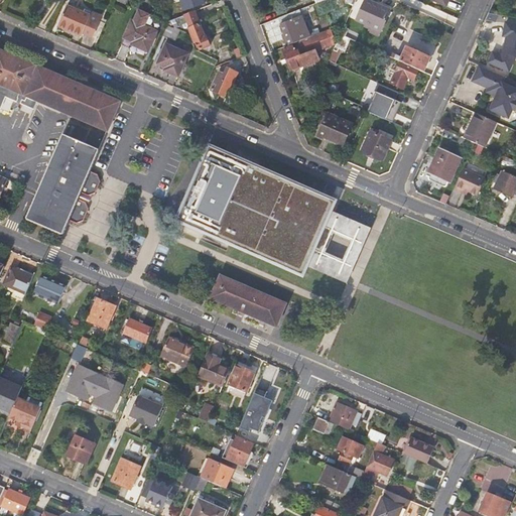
[(369,0),(365,0),(357,19),(381,30),(390,9),(369,0)]
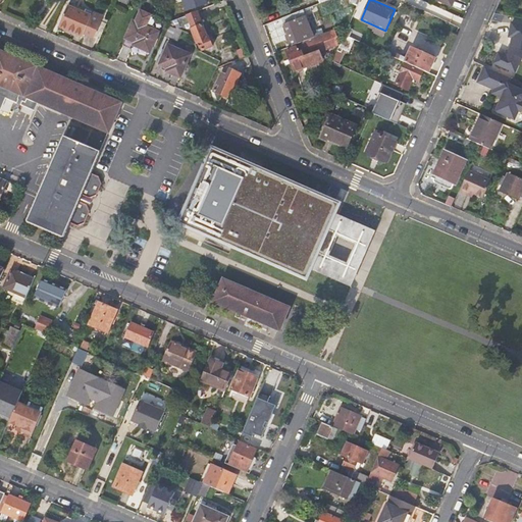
[(284,17),(286,22),(306,15),(322,8),(320,3),(284,17)]
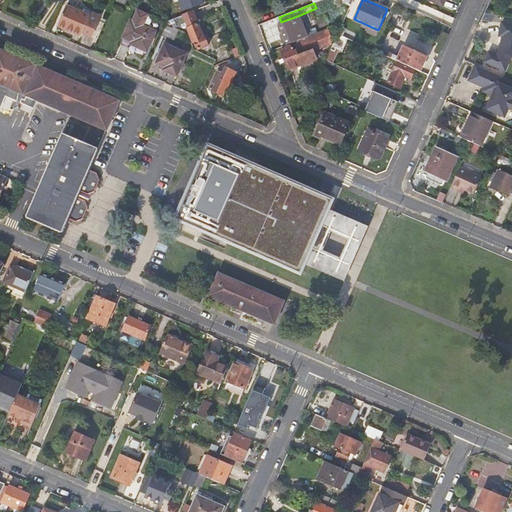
[(58,25),(81,35),(82,32),(90,15),(67,5),(58,25)]
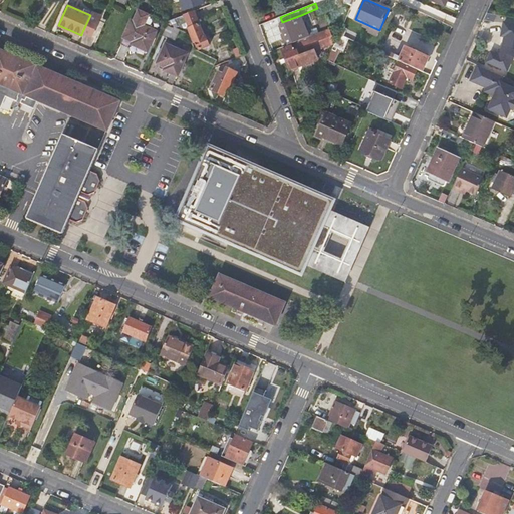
[(139,10),(134,20),(132,19),(123,37),(134,41),(132,44),(148,51),(157,31),(149,27),(153,19),(148,17),(149,14),(139,10)]
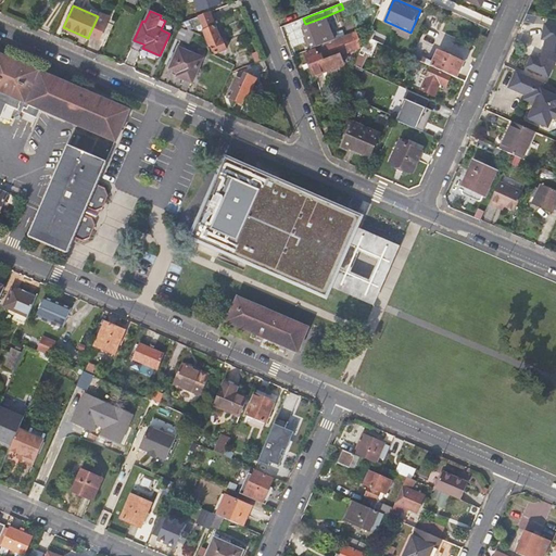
[(193,27),(197,33),(203,36),(207,47),(212,46),(215,52),(216,53),(227,49),(211,11),(182,22),(189,29),(193,27)]
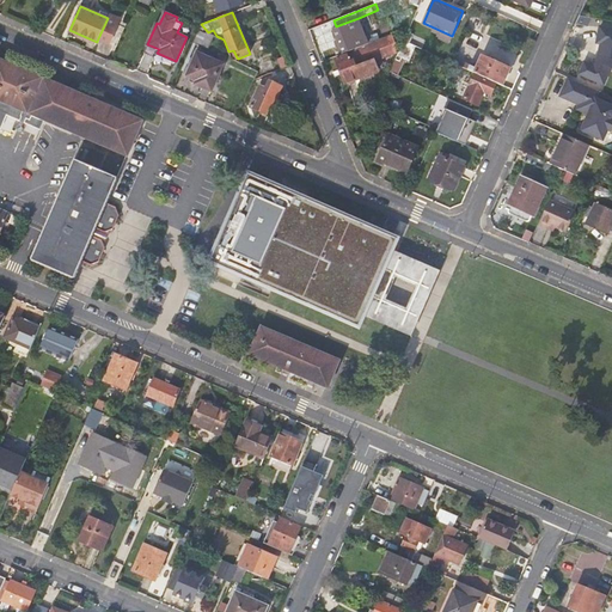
[(108,18),(98,38),(109,43),(117,23),(108,18)]
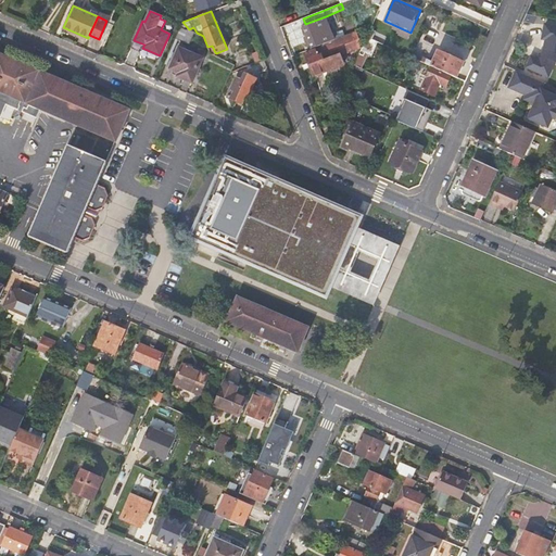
[(326,16),(305,24),(303,25),(312,48),(335,39),(326,16)]
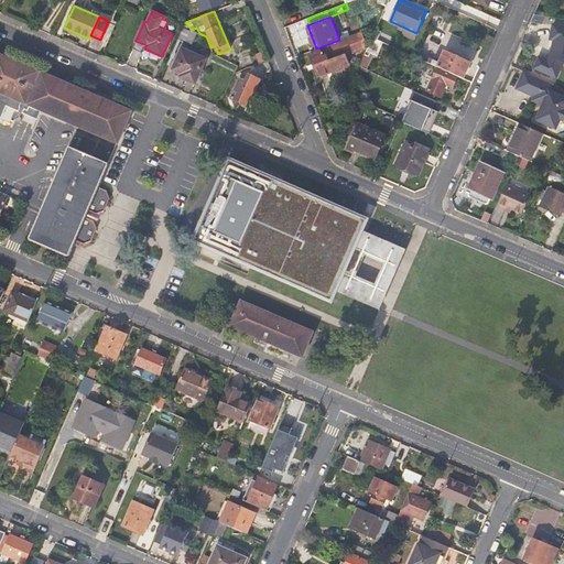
[(192,44),(197,32),(192,30),(185,22),(179,39),(192,44)]
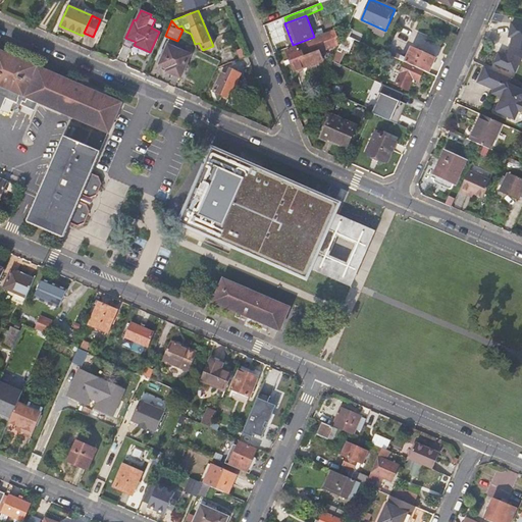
[(521,23),(513,21),(510,36),(513,36),(511,46),(514,47),(511,52),(509,51),(508,50),(506,55),(500,52),(494,62),(516,71),(521,57),(521,23)]
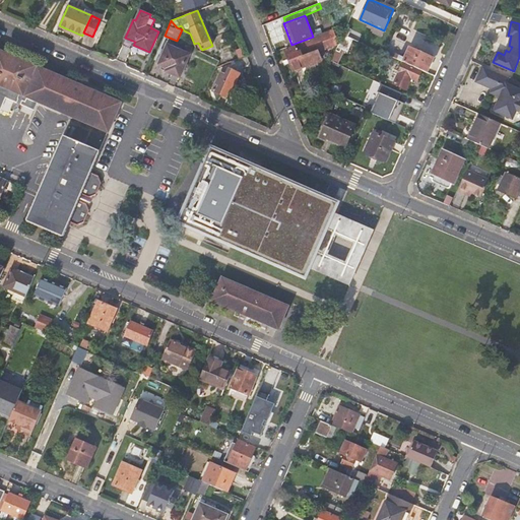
[(352,27),(348,36),(352,38),(362,42),(365,34),(352,27)]
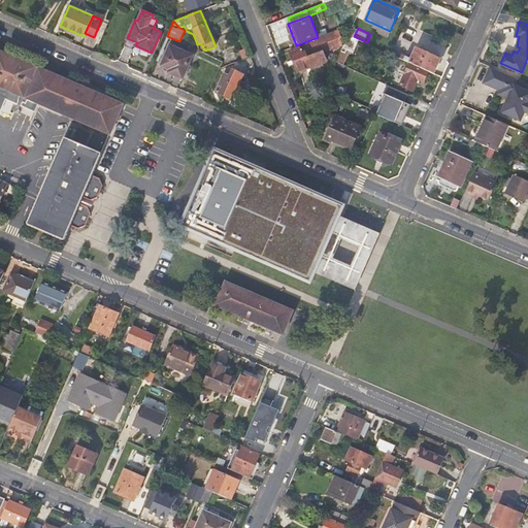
[(341,43),(337,30),(318,37),(319,39),(290,51),(297,71),(326,60),(323,51),(341,43)]
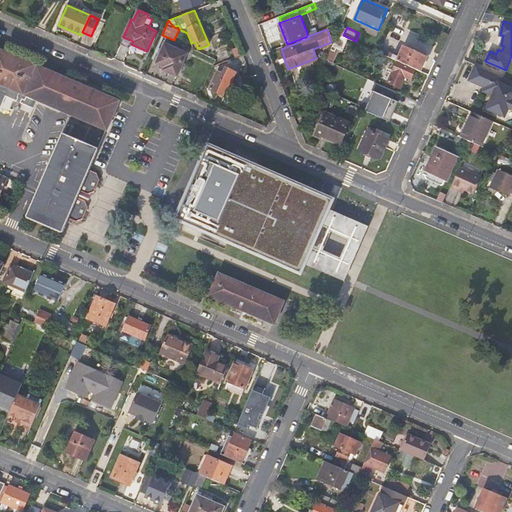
[(341,50),(347,37),(343,35),(338,33),(330,48),(326,58),(331,61),(337,48),(341,50)]
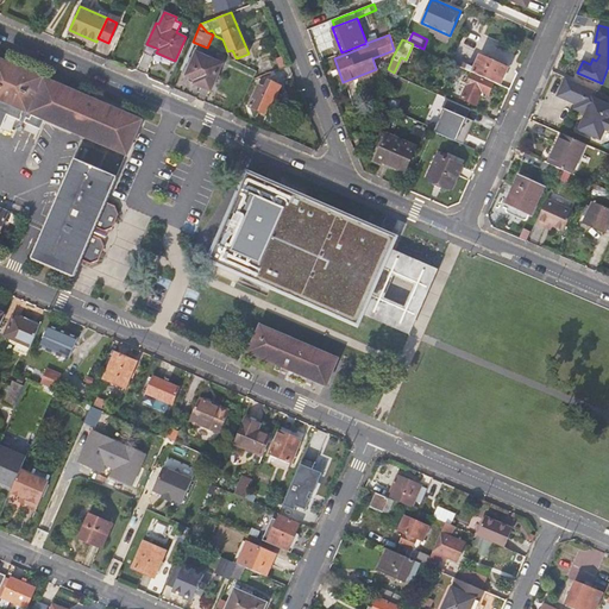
[(194,83),(209,90),(223,63),(195,51),(186,74),(195,79),(194,83)]
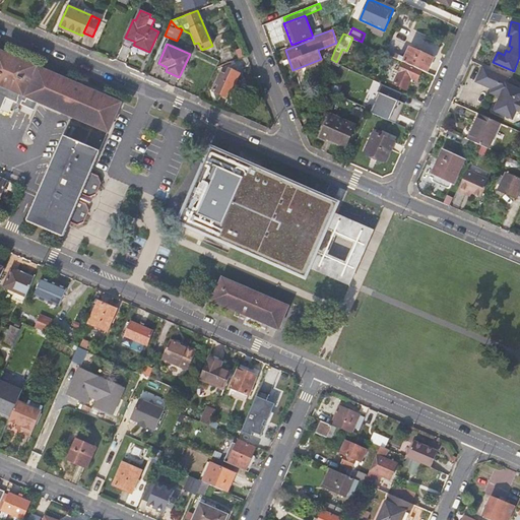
[(330,62),(331,59),(335,49),(328,46),(322,59),(330,62)]
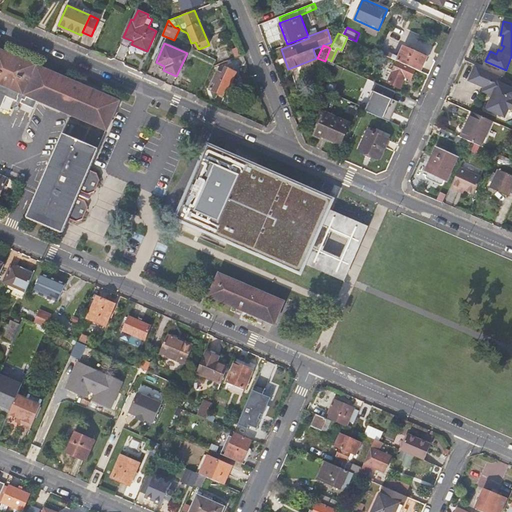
[(0,47),(0,99),(4,101),(7,96),(18,101),(21,93),(107,130),(120,99),(0,47)]
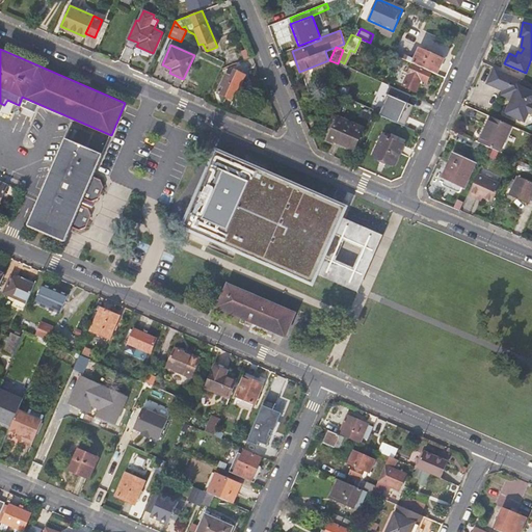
[(398,51),(396,55),(414,62),(433,72),(436,73),(443,59),(420,49),(415,59),(398,51)]
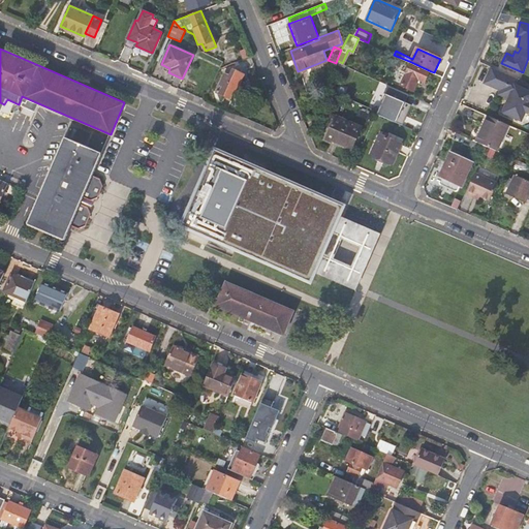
[(426,82),(431,71),(411,62),(401,85),(413,90),(419,79),(426,82)]
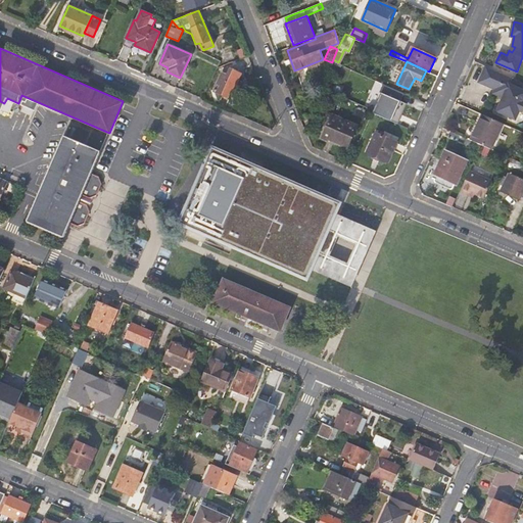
[(512,79),(485,66),(478,83),(505,94),(503,98),(496,112),(516,121),(519,111),(522,113),(522,111),(522,90),(509,85),(512,79)]
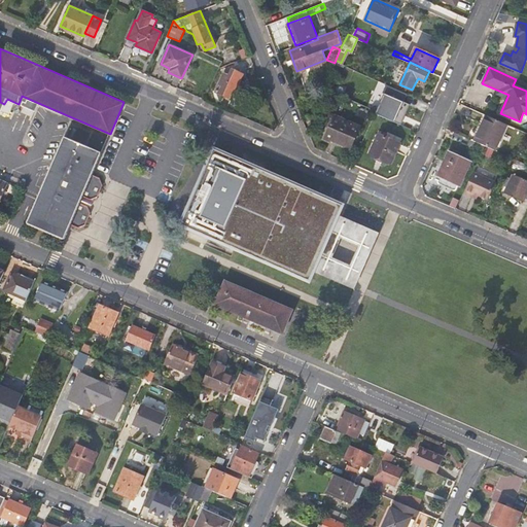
[(242,74),(233,70),(230,75),(223,73),(215,91),(232,98),(242,74)]
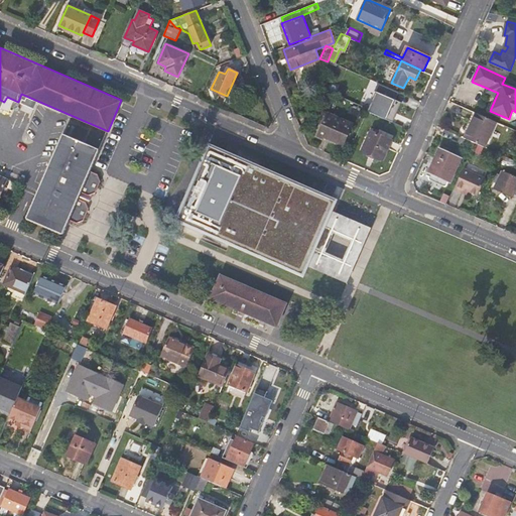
[(377,91),(368,110),(390,121),(395,110),(398,111),(402,102),(396,100),(400,92),(380,83),(376,91),(377,91)]
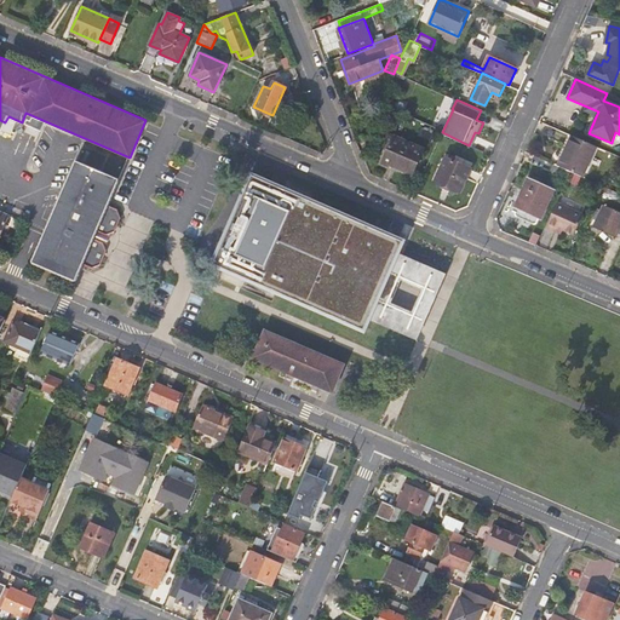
[(586,107),(584,112),(596,116),(598,112),(586,107)]
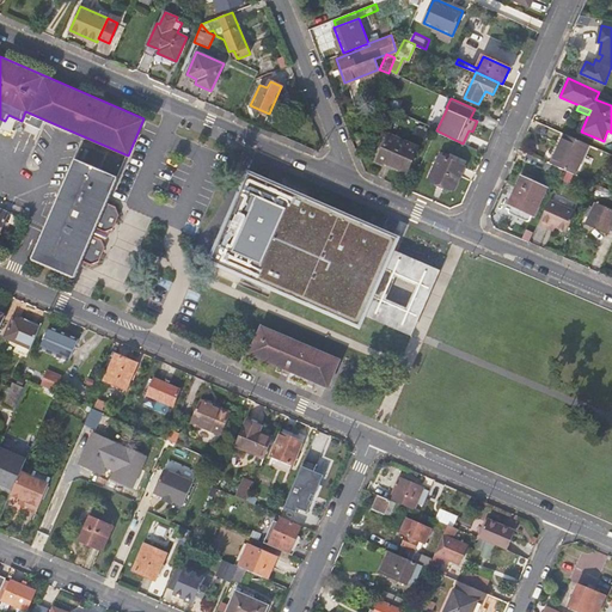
[(576,175),(589,144),(565,133),(552,164),(563,169),(576,175)]
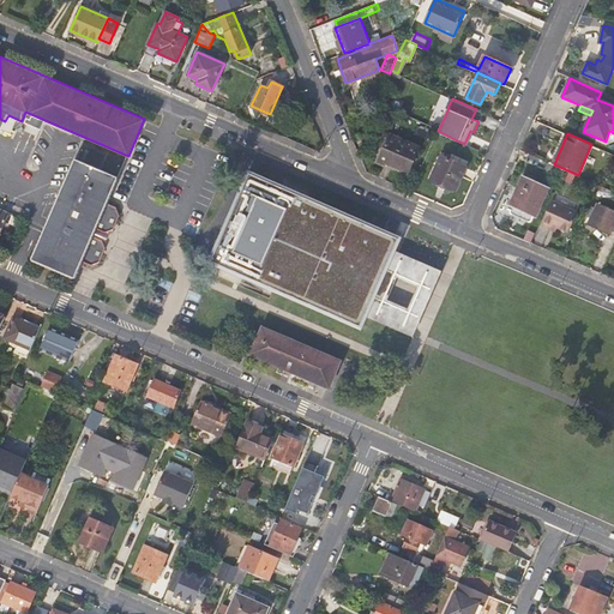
[(407,175),(420,148),(391,134),(387,140),(383,139),(373,161),(407,175)]
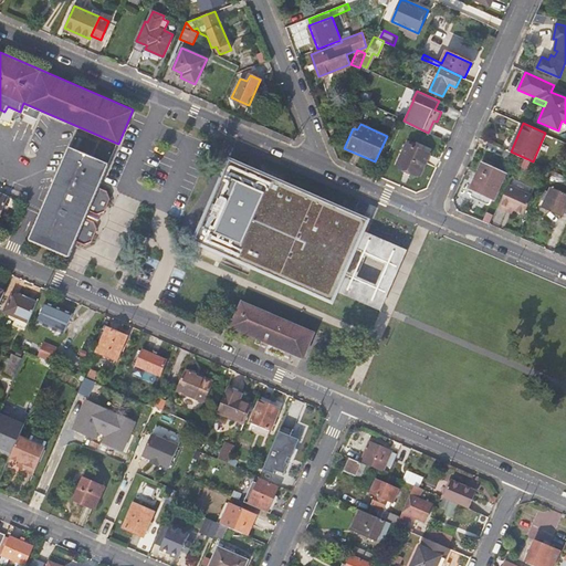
[(397,165),(421,175),(432,149),(418,143),(417,144),(411,142),(410,144),(406,143),(397,165)]
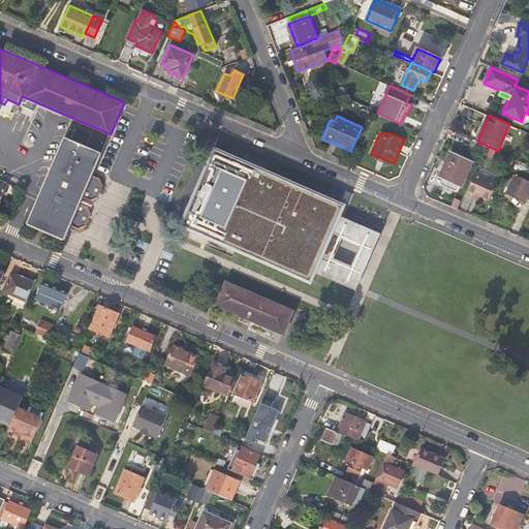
[(88,207),(80,204),(78,203),(81,196),(83,197),(91,200),(98,197),(103,186),(100,179),(93,176),(90,174),(99,153),(68,137),(31,222),(63,237),(68,224),(70,225),(79,229),(86,226),(91,214),(88,207)]
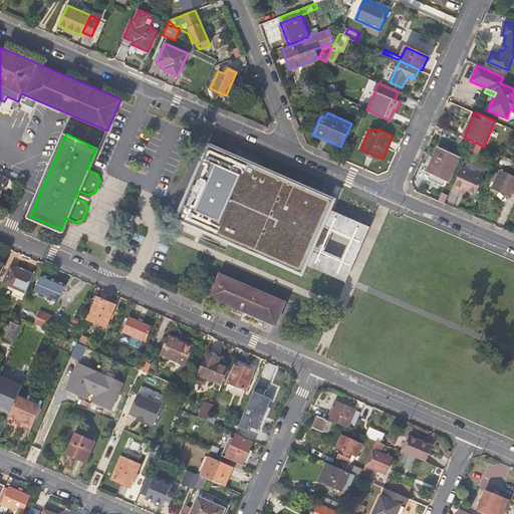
[(456,144),(470,150),(473,142),(464,138),(460,136),(456,144)]
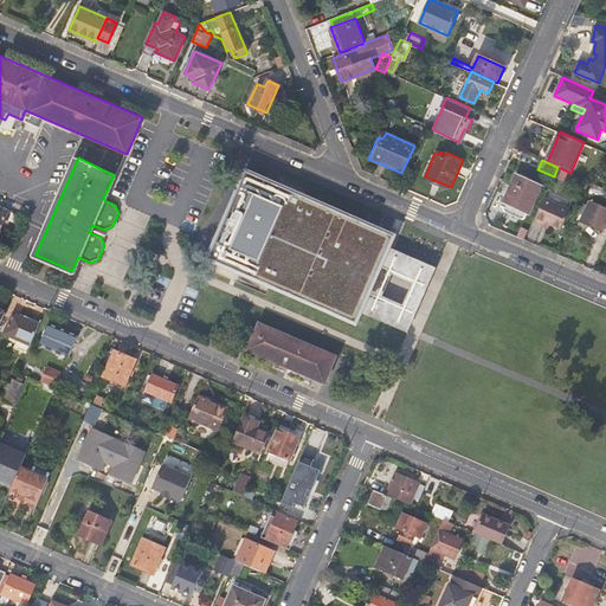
[(505,202),(529,213),(543,185),(516,173),(504,202),(505,202)]
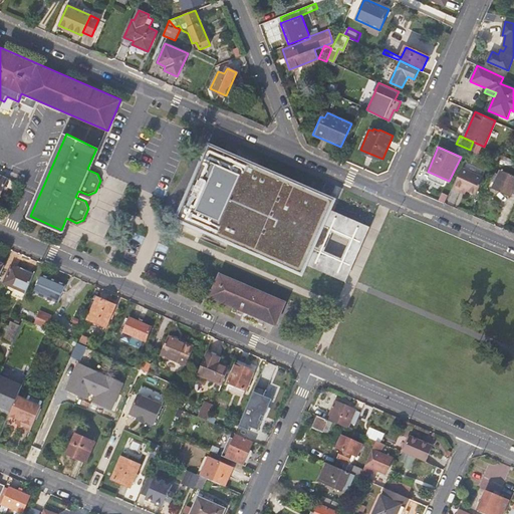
[(328,208),(331,200),(209,148),(179,218),(301,270),(304,263),(328,208)]
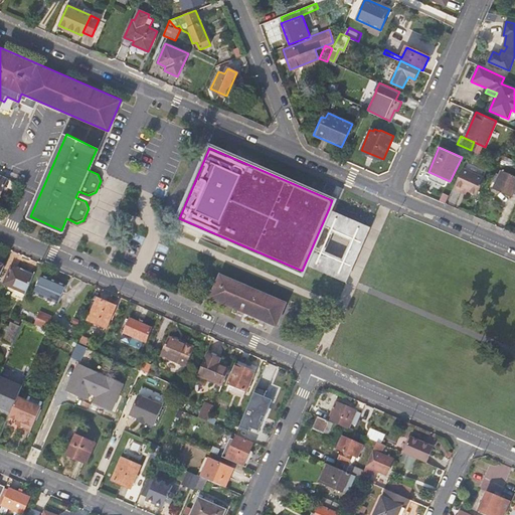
[(91,171),(99,150),(97,149),(88,169),(91,171)]
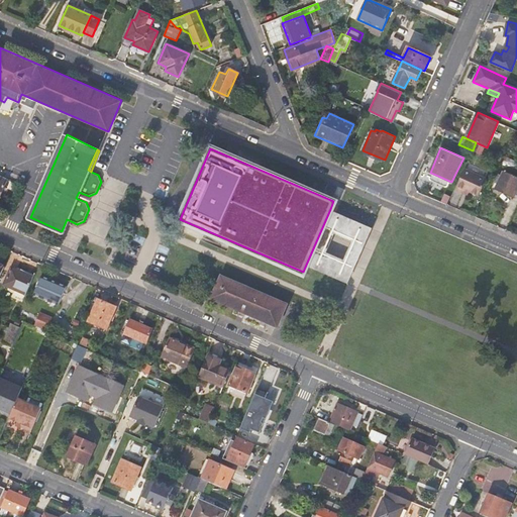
[(516,161),(506,156),(504,162),(516,167),(516,161)]
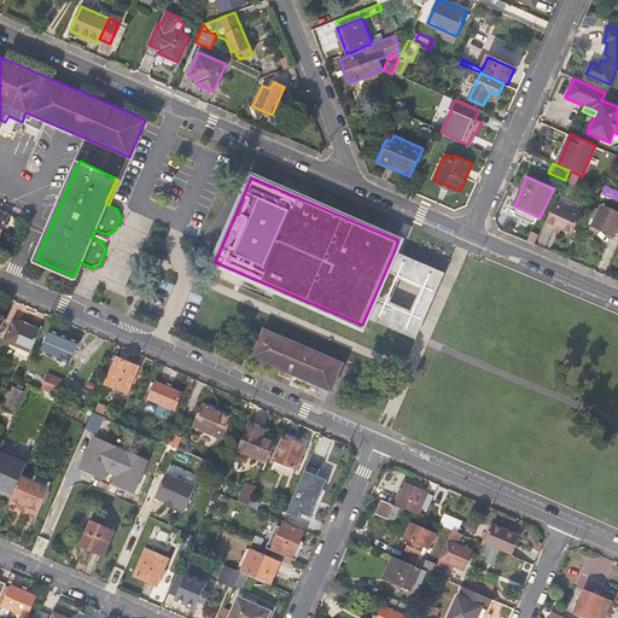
[(593,219),(595,220),(606,198),(602,196),(593,219)]
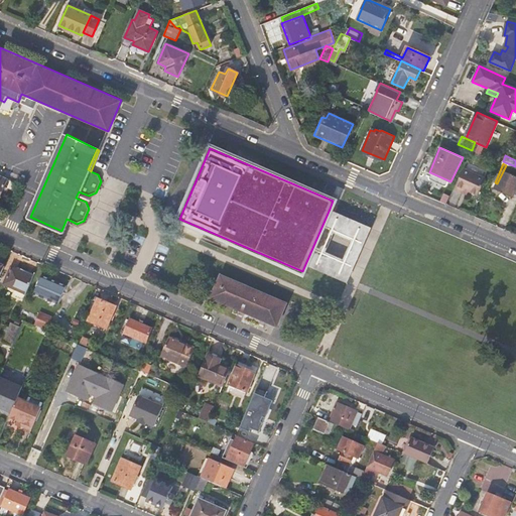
[(515,169),(506,165),(497,183),(496,188),(513,196),(515,194),(515,169)]
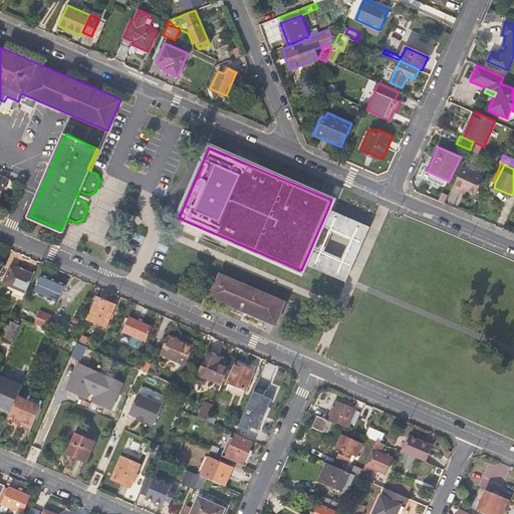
[(484,177),(462,168),(453,188),(461,192),(462,190),(466,191),(476,195),(484,177)]
